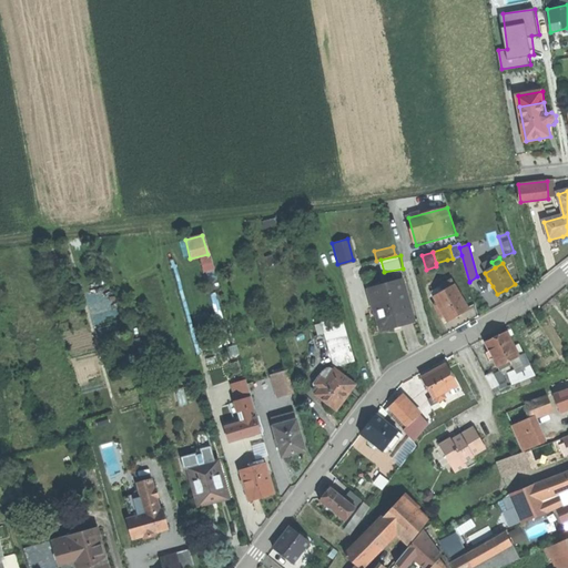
[(442,285),(444,291),(455,285),(452,280),(442,285)]
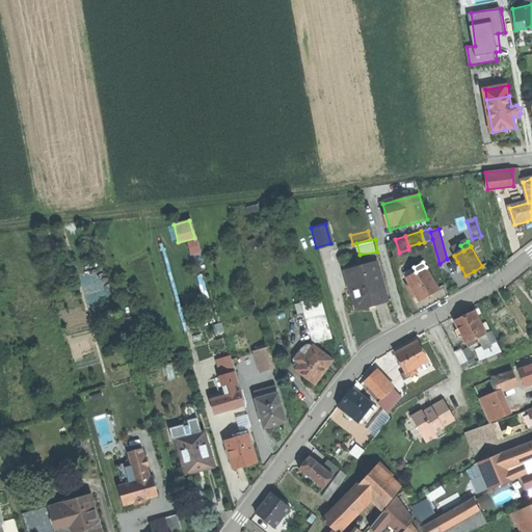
[(350,291),(354,309),(370,304),(386,300),(375,264),(348,271),(353,290),(350,291)]
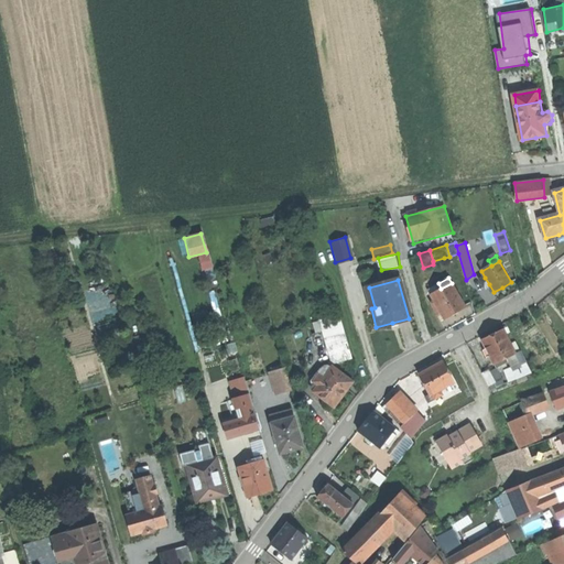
[(443,314),(445,320),(455,314),(465,307),(452,283),(441,289),(432,294),(435,301),(443,314)]
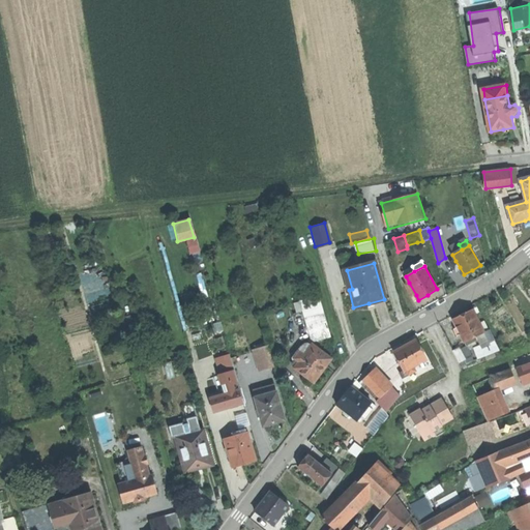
[(346,290),(349,290),(352,289),(347,270),(341,272),(346,290)]
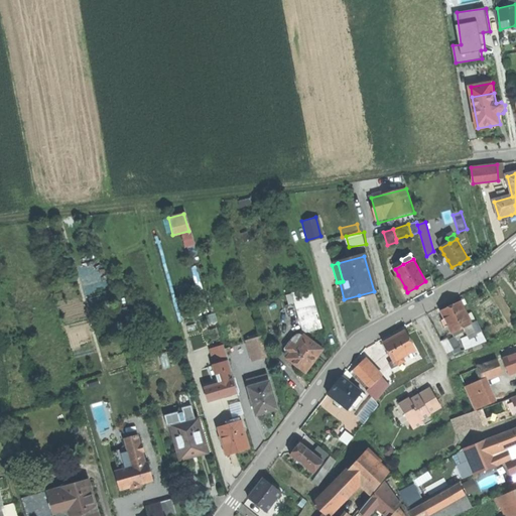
[(402,289),(405,287),(398,275),(395,276),(402,289)]
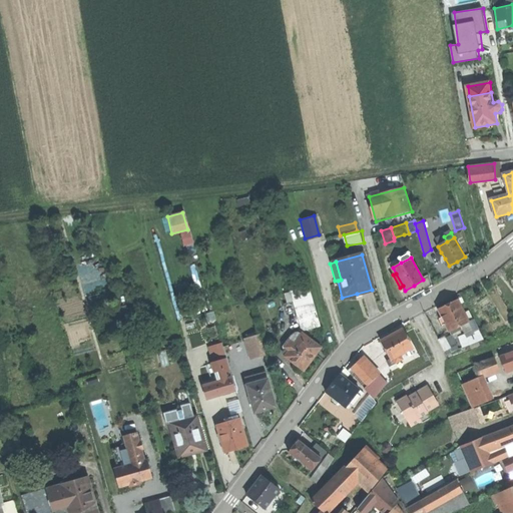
[(291,292),(296,310),(314,305),(309,287),(291,292)]
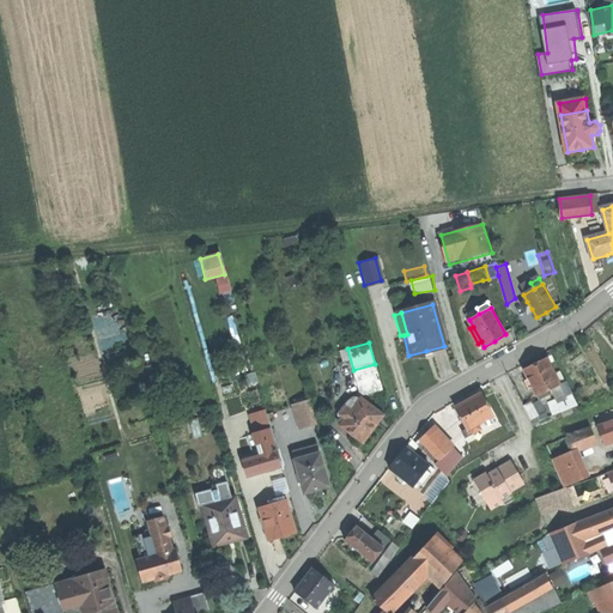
[(535,364),(525,369),(529,378),(533,387),(538,396),(542,393),(552,388),(560,384),(547,358),(535,364)]
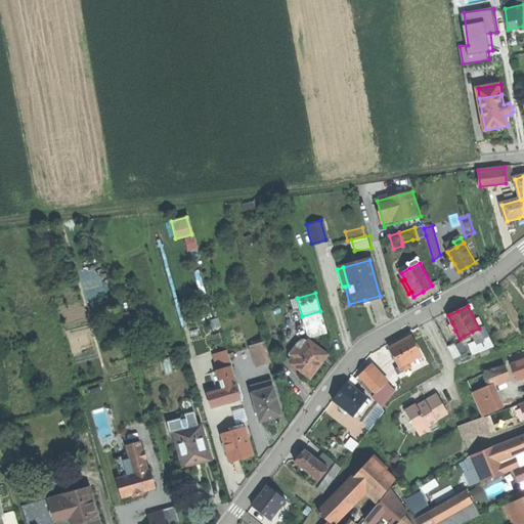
[(302,316),(309,339),(326,334),(320,311),(302,316)]
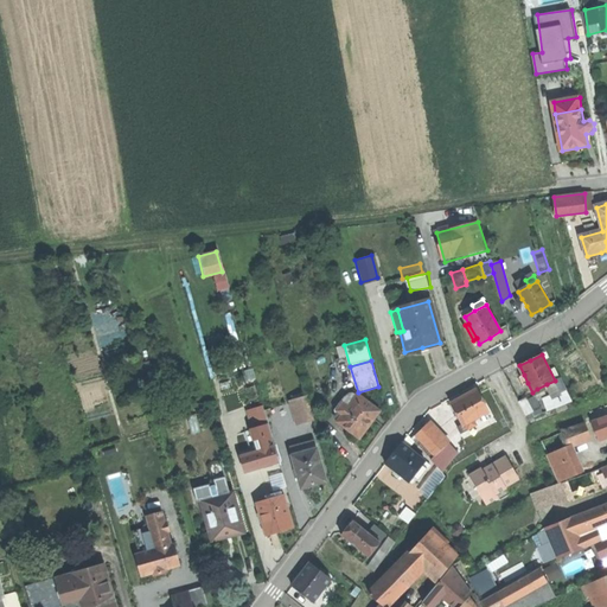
[(561,377),(555,381),(547,384),(549,388),(554,398),(558,396),(557,395),(567,390),(561,377)]
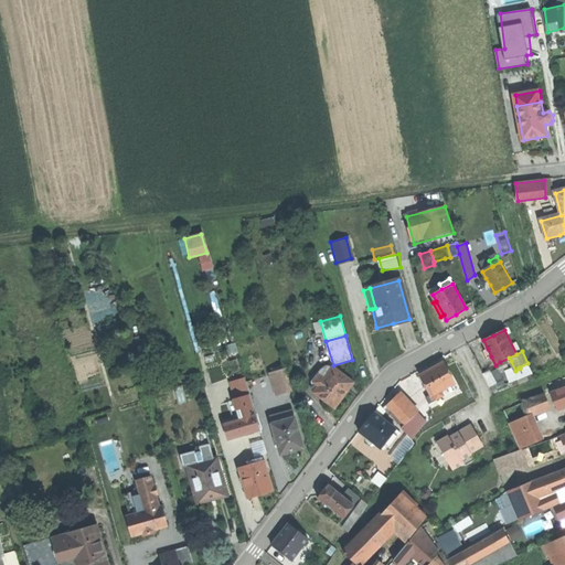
[(432,394),(432,396),(443,390),(456,383),(445,362),(432,369),(420,375),(432,394)]
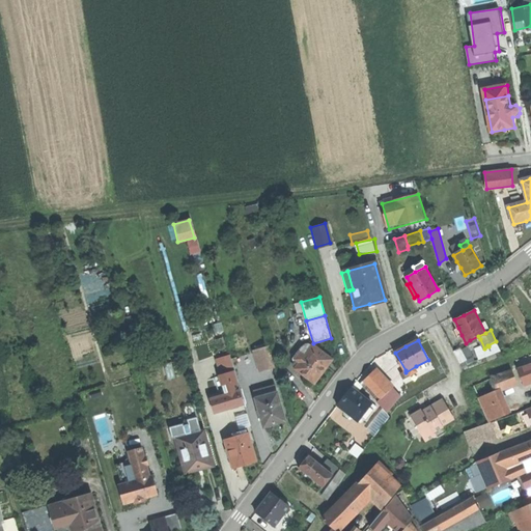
[(500,350),(496,341),(487,345),(488,346),(484,348),(476,353),(479,360),(500,350)]
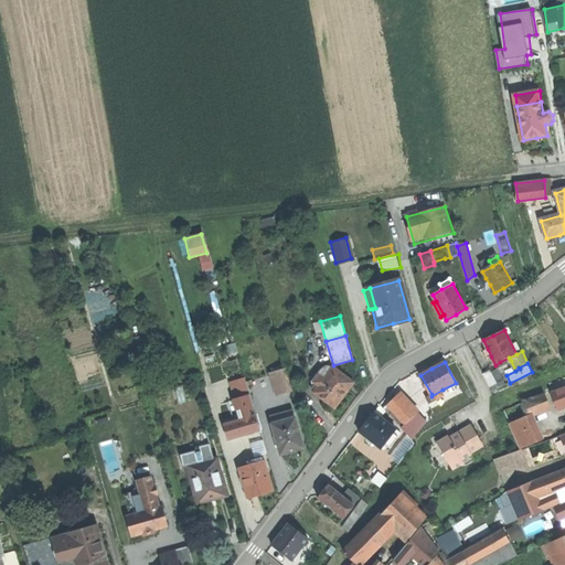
[(313,392),(334,407),(343,395),(353,382),(332,366),(324,377),(319,385),(313,392)]
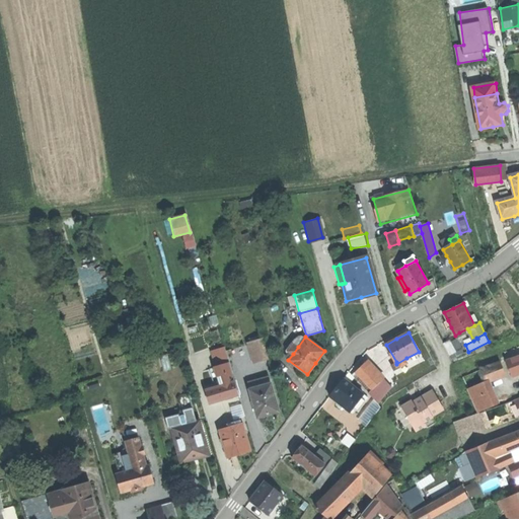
[(248,344),(254,362),(268,359),(263,340),(248,344)]
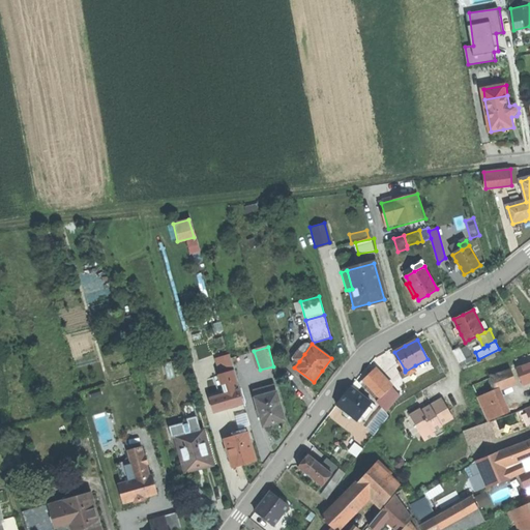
[(453,351),(462,366),(468,363),(460,348),(453,351)]
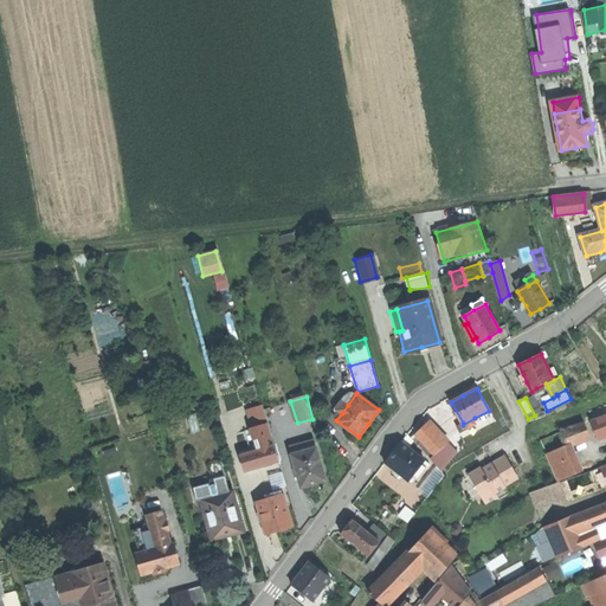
[(336,410),(342,413),(348,405),(342,400),(336,410)]
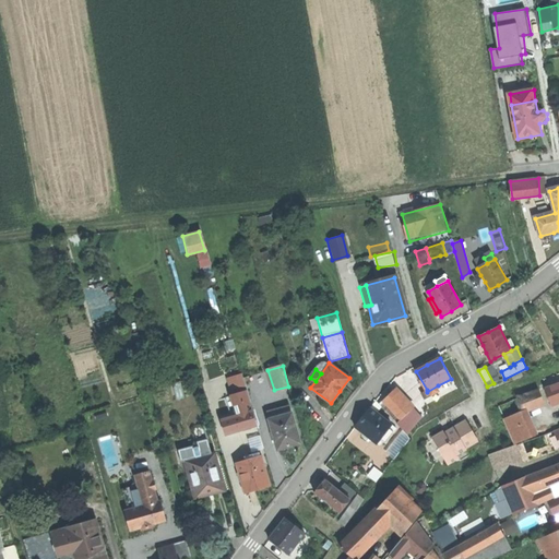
[(554,405),(558,403),(558,383),(546,389),(554,405)]
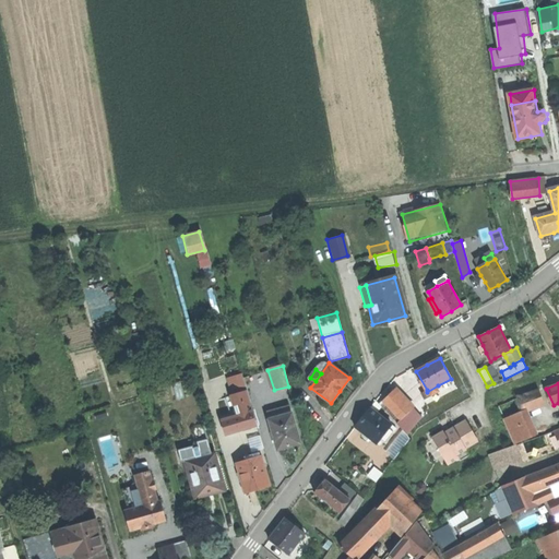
[(441,390),(438,385),(427,392),(427,390),(425,392),(428,397),(441,390)]
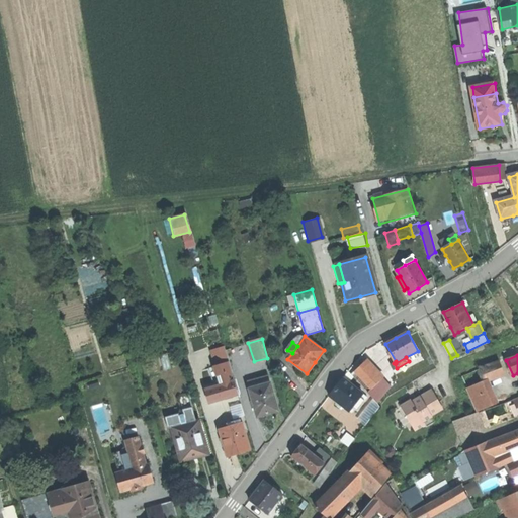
[(480,369),(486,381),(504,372),(499,361),(480,369)]
